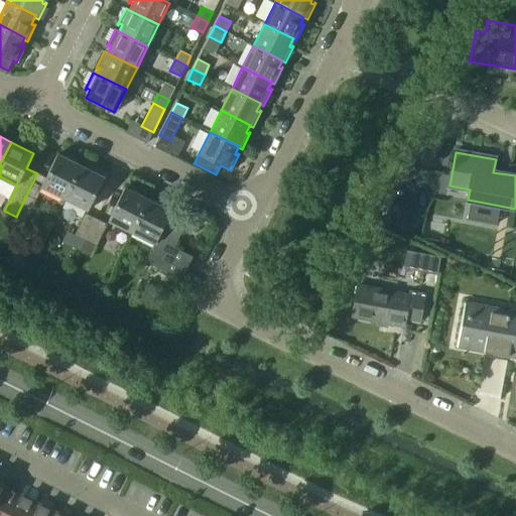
[(42,188),(66,200),(82,166),(58,155),(42,188)]
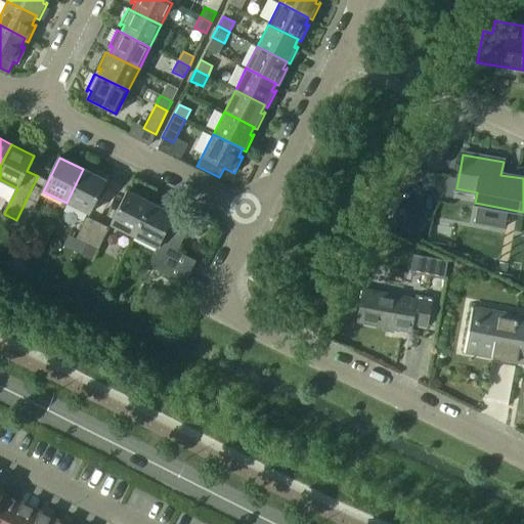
[(83,169),(67,203),(90,215),(107,181),(83,169)]
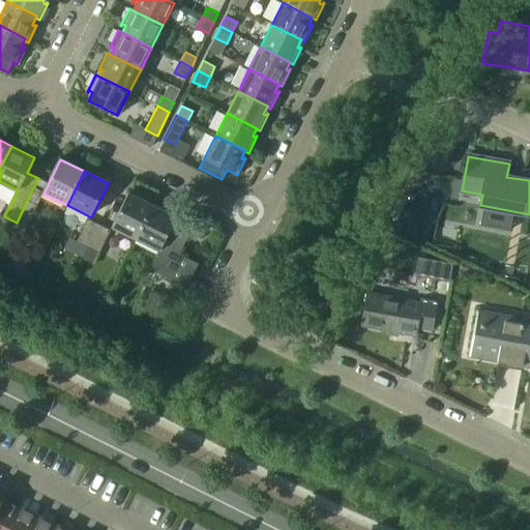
[(113,228),(137,239),(154,206),(129,194),(113,228)]
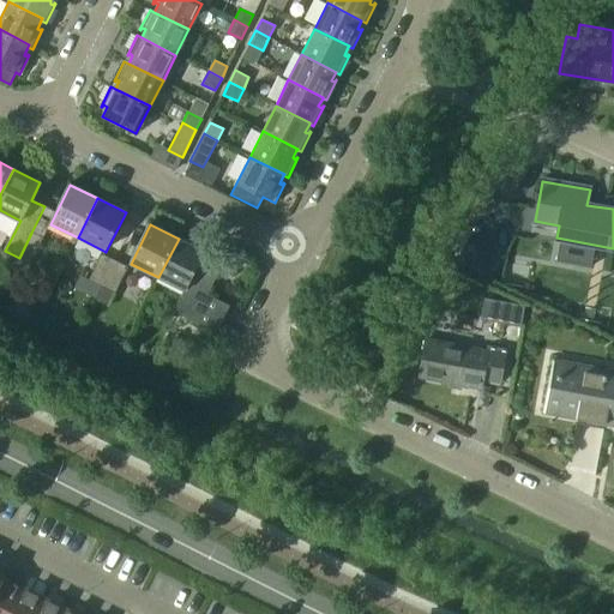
[(43,239),(31,233),(19,258),(31,264),(43,239)]
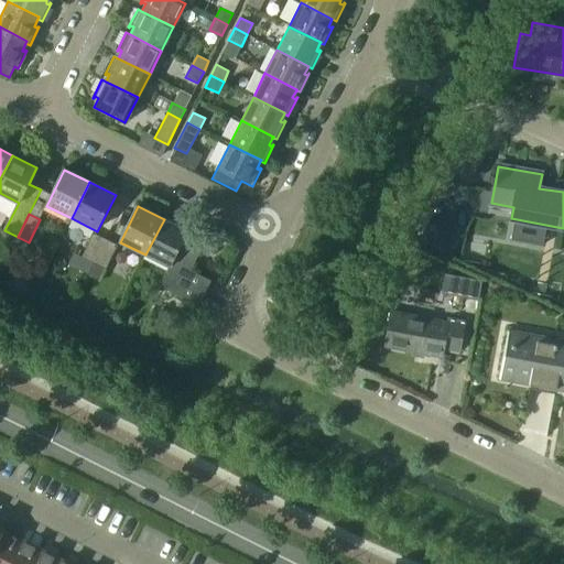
[(164,219),(145,255),(171,268),(183,273),(173,292),(198,305),(210,280),(192,271),(199,256),(182,247),(188,231),(164,219)]
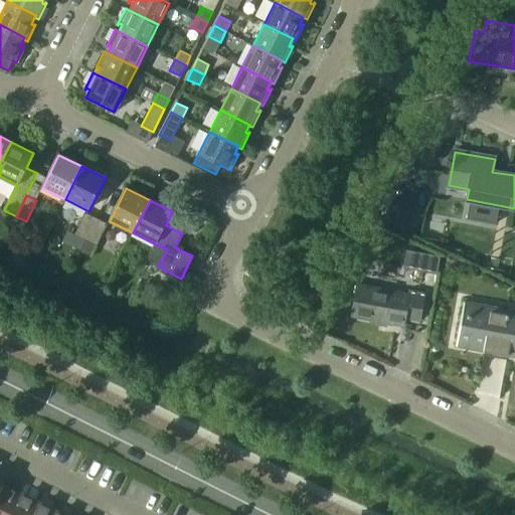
[(401,201),(392,219),(414,229),(423,212),(401,201)]
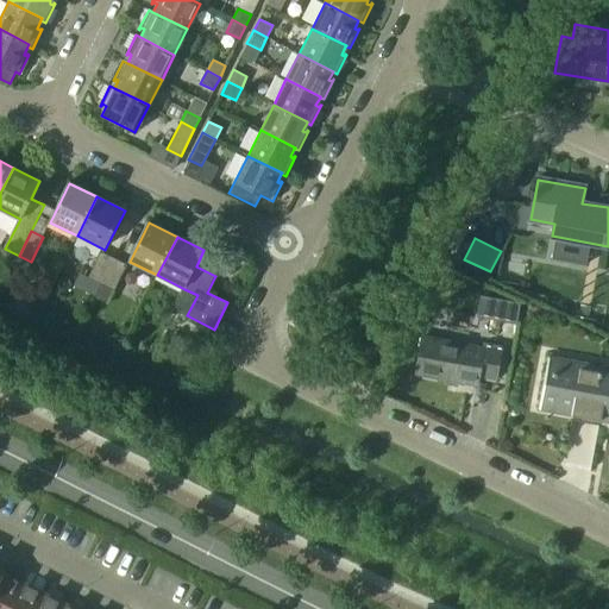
[(102,286),(115,259),(100,251),(87,278),(100,284),(102,286)]
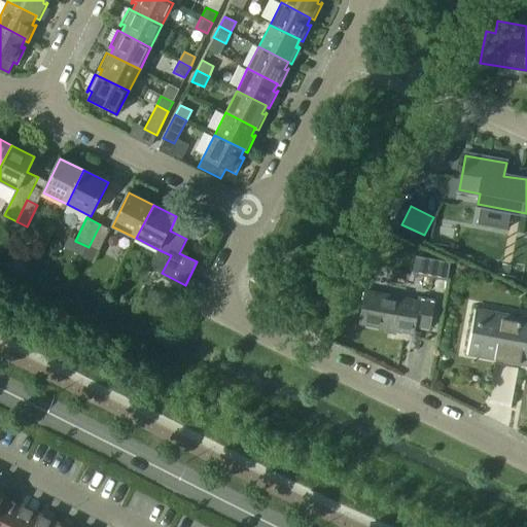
[(109,229),(100,224),(89,247),(86,246),(81,257),(93,262),(109,229)]
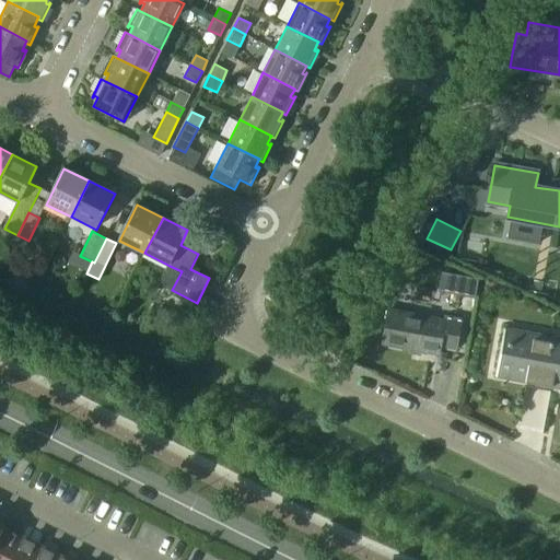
[(459,276),(455,295),(475,299),(478,279),(459,276)]
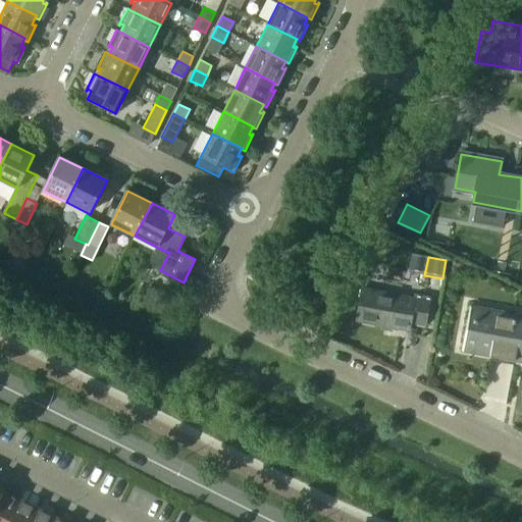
[(410,322),(426,325),(431,297),(415,294),(414,299),(362,290),(357,320),(409,329),(410,322)]
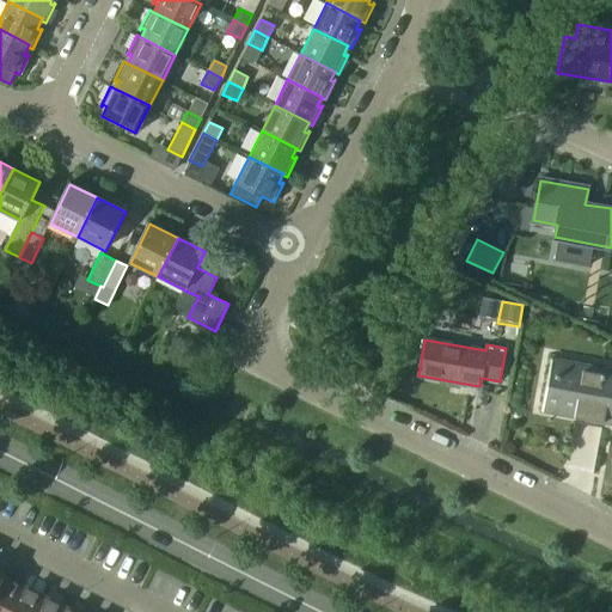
[(542,411),(611,423),(611,371),(551,361),(542,411)]
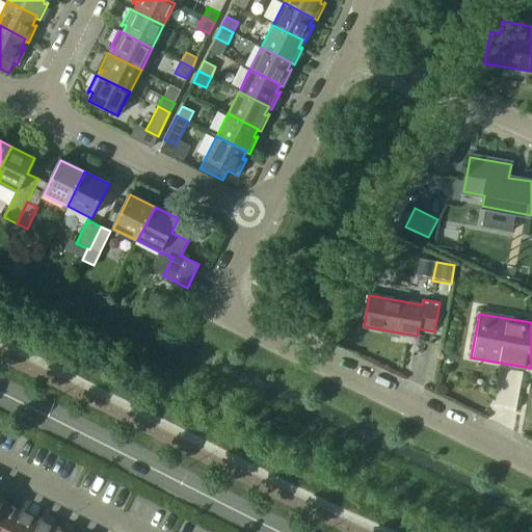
[(0,501),(0,531),(6,531),(19,509),(1,501),(0,501)]
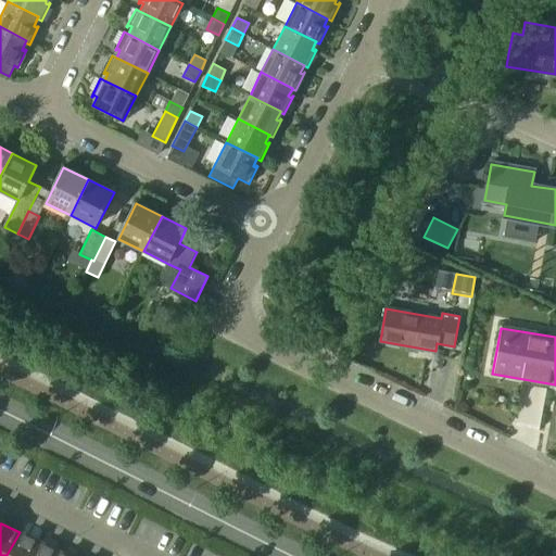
[(7,555),(30,555),(38,542),(20,532),(7,555)]
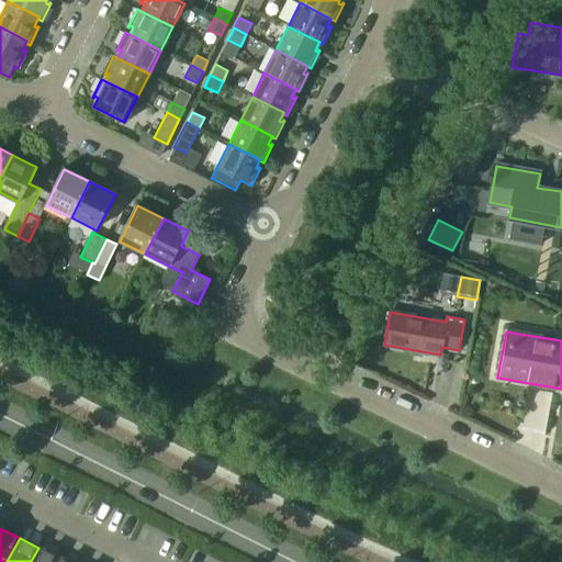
[(31,561),(54,561),(57,557),(38,548),(31,561)]
